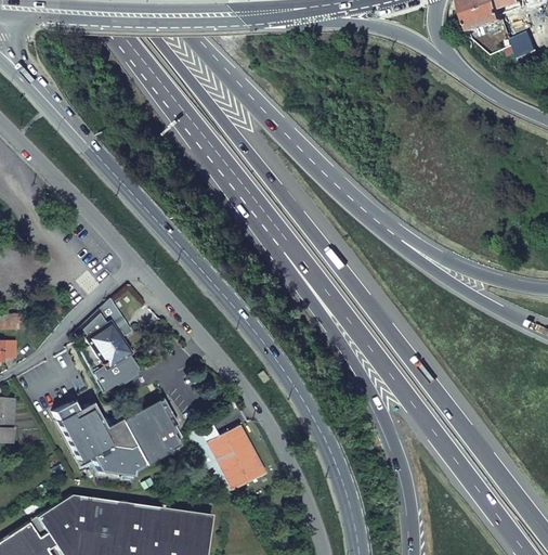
[(466,0),(477,31),(511,20),(508,10),(505,0),(466,0)]
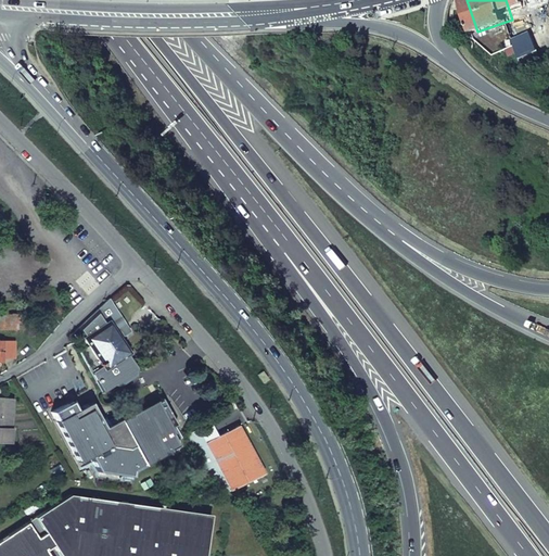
[(506,0),(509,10),(533,2),(532,0),(506,0)]
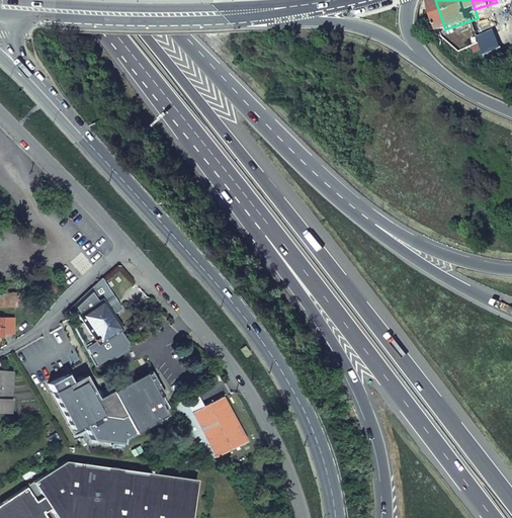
[(88,323),(80,328),(101,362),(111,356),(116,357),(130,348),(131,342),(122,330),(125,329),(115,314),(111,308),(105,298),(103,300),(95,288),(77,307),(88,323)]
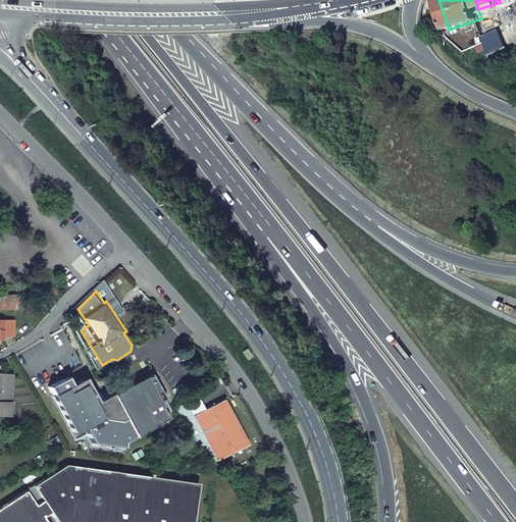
[(0,307),(22,309),(22,305),(23,295),(16,294),(0,293),(0,307)]
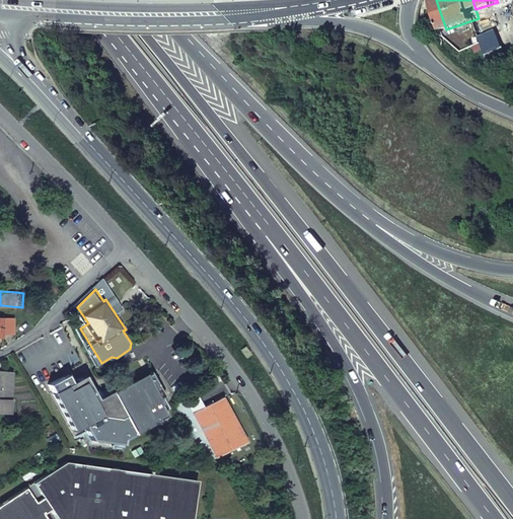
[(6,318),(0,316),(0,336),(7,337),(7,334),(19,334),(19,317),(7,316),(6,318)]
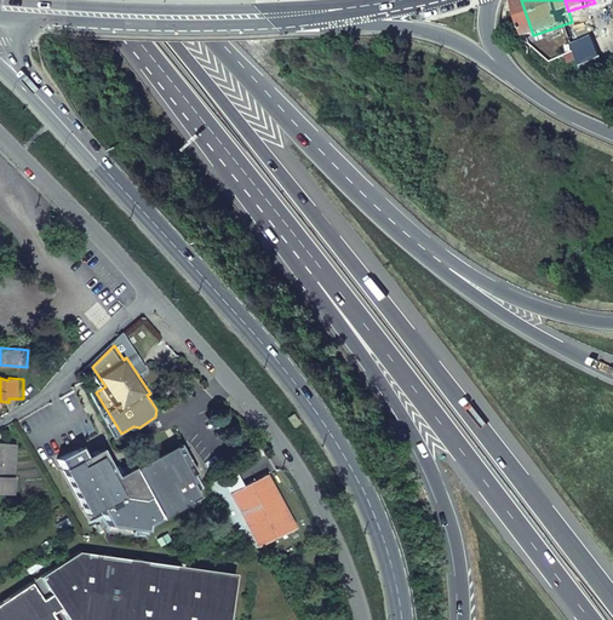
[(0,492),(17,493),(21,445),(7,443),(9,435),(0,435),(0,492)]
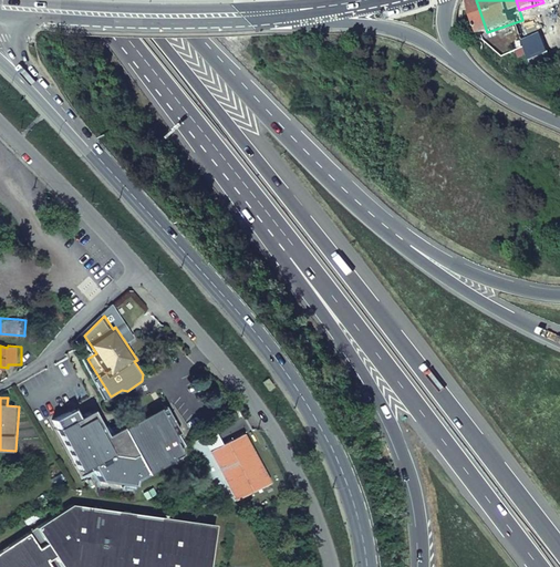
[(188,454),(177,437),(185,432),(170,406),(131,430),(157,472),(188,454)]
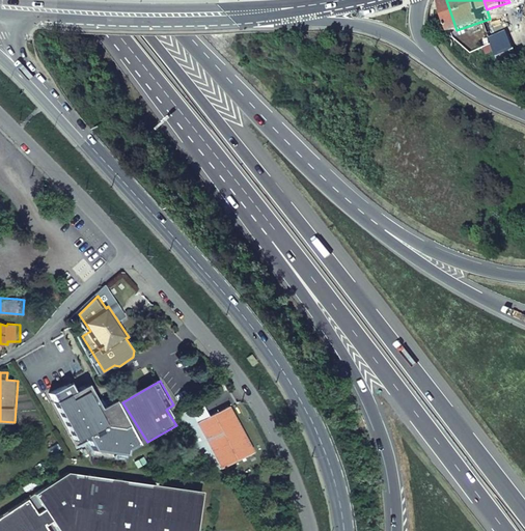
[(73,383),(54,393),(81,442),(90,437),(99,451),(95,465),(128,470),(131,451),(147,442),(122,402),(120,404),(118,400),(116,401),(115,399),(109,402),(106,398),(100,401),(90,385),(78,392),(73,383)]
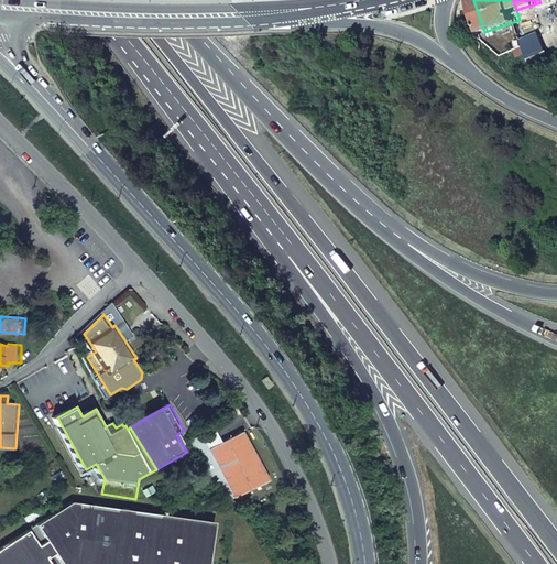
[(199,443),(231,501),(274,478),(248,431),(216,448),(208,434),(205,436),(199,443)]
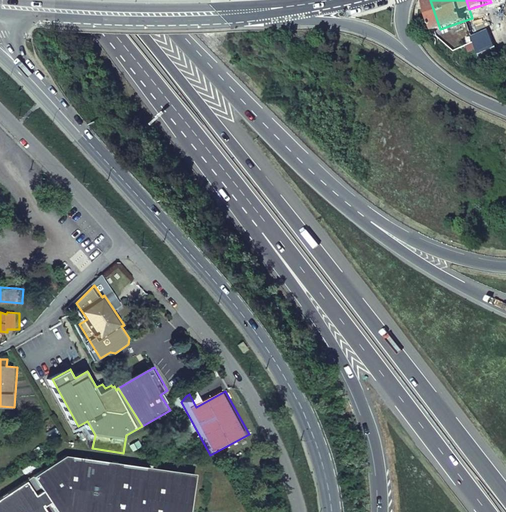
[(59,511),(191,511),(197,474),(69,455),(36,476),(45,489),(37,494),(28,480),(0,498),(0,511),(49,511),(45,506),(52,501),(59,511)]
